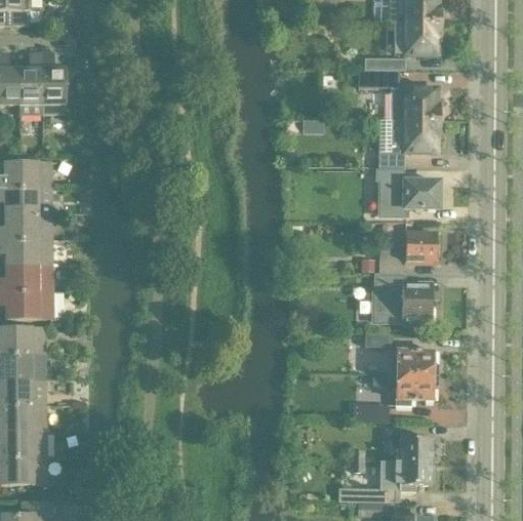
[(0,0),(0,25),(32,26),(32,0),(0,0)]
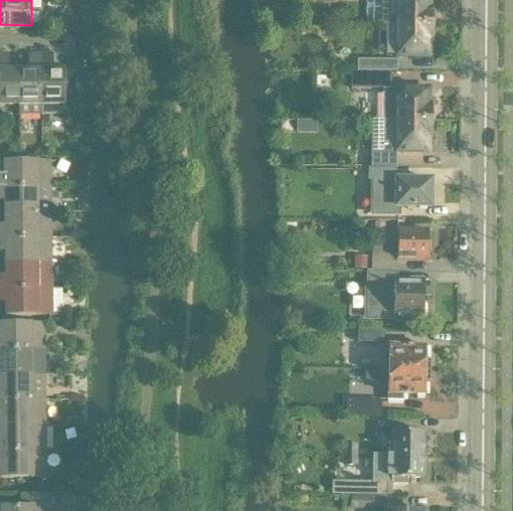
[(387,21),(398,21),(433,21),(434,0),(381,0),(382,21),(387,21)]
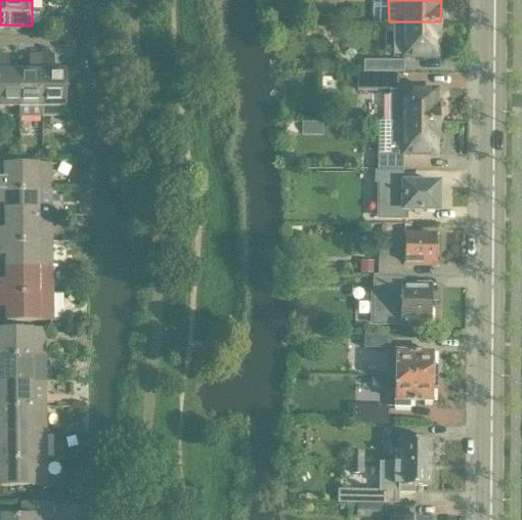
[(440,22),(405,22),(394,22),(393,53),(405,53),(435,54),(435,44),(440,44),(440,22)]
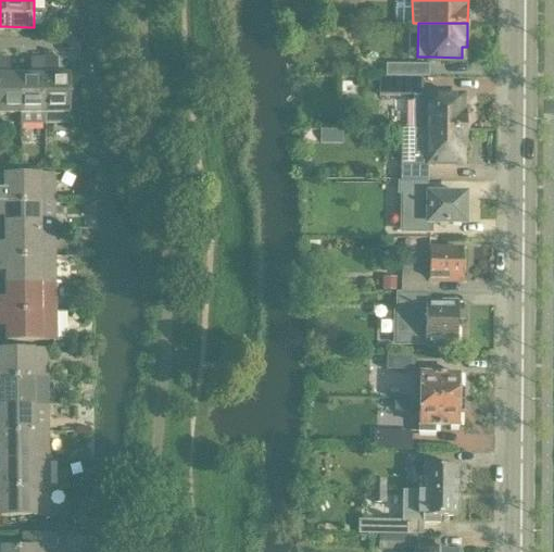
[(20,118),(23,118),(22,73),(11,73),(11,55),(0,54),(0,110),(20,111),(20,118)]
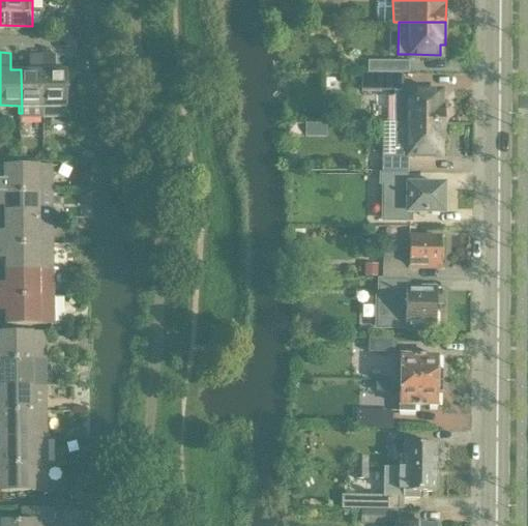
[(56,52),(44,53),(45,105),(44,105),(44,114),(67,114),(67,68),(56,68),(56,52)]
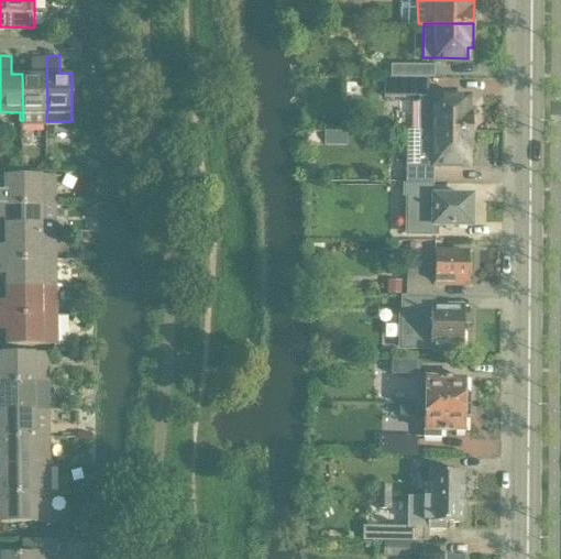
[(22,74),(23,120),(23,121),(46,121),(46,111),(47,111),(46,56),(33,56),(33,74),(22,74)]
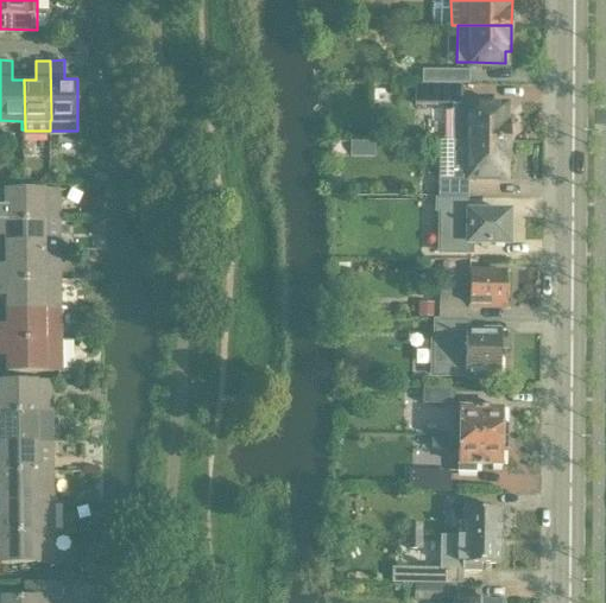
[(465,82),(471,82),(471,68),(446,68),(423,68),(423,82),(465,82)]
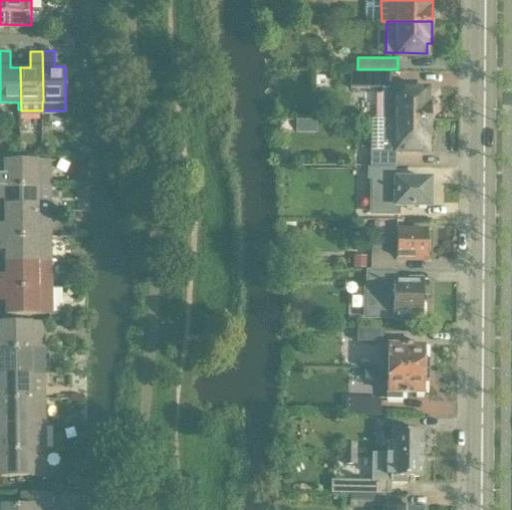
[(357,69),(352,69),(352,85),(371,85),(371,81),(393,81),(393,69),(357,69)]
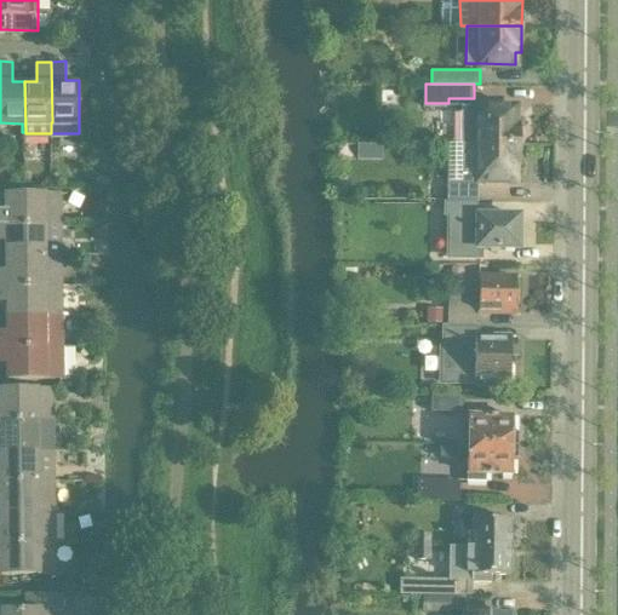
[(463,141),(479,141),(521,142),(521,115),(514,115),(514,103),(479,103),(479,104),(474,104),(463,104),(463,141)]
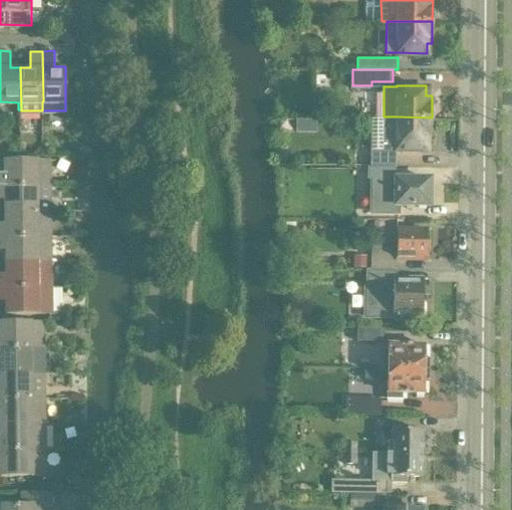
[(426,140),(432,140),(432,117),(397,116),(384,116),(382,149),(371,149),(371,165),(397,166),(397,149),(426,150),(426,140)]
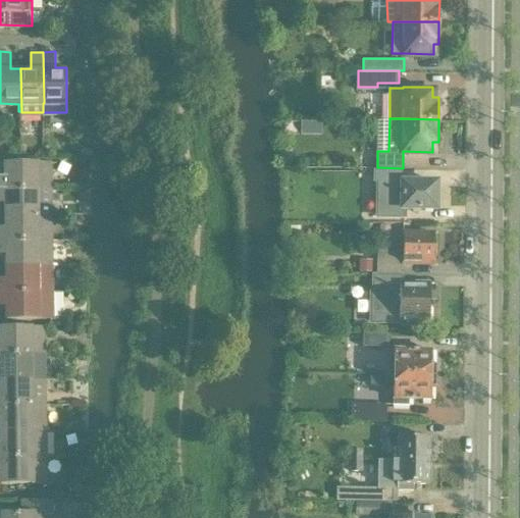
[(0,173),(0,187),(52,187),(51,160),(6,161),(6,174),(0,173)]
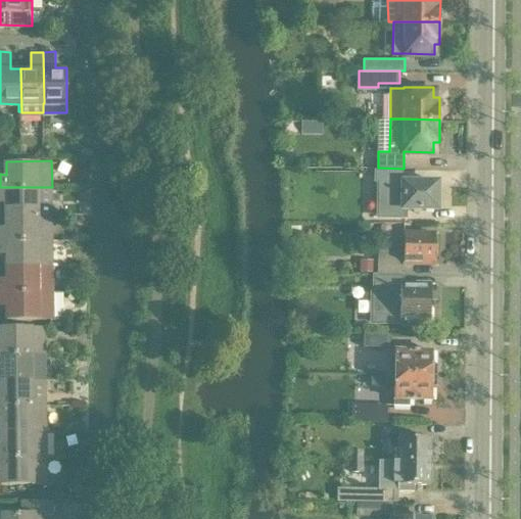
[(378,168),(375,168),(375,180),(377,180),(379,180),(379,197),(386,198),(385,214),(385,215),(406,215),(406,214),(405,214),(405,207),(437,207),(438,181),(404,180),(404,169),(378,168)]
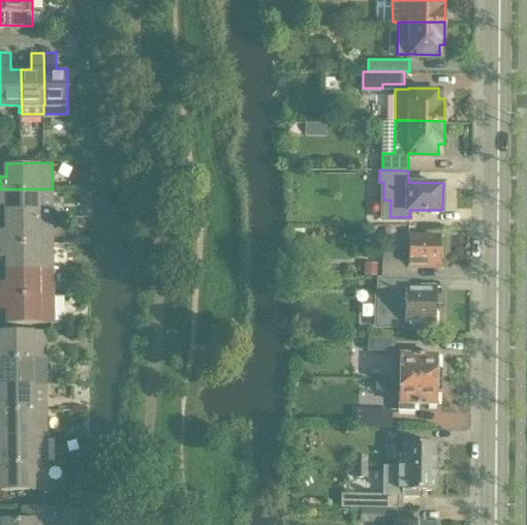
[(0,204),(7,204),(7,216),(53,215),(53,189),(0,189),(0,204)]
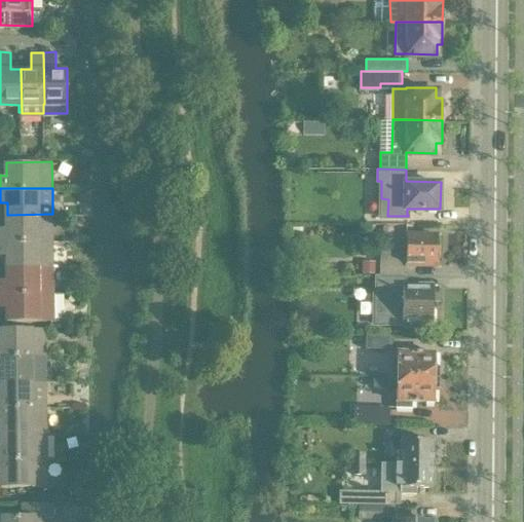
[(0,227),(0,240),(52,240),(52,214),(7,215),(7,227),(0,227)]
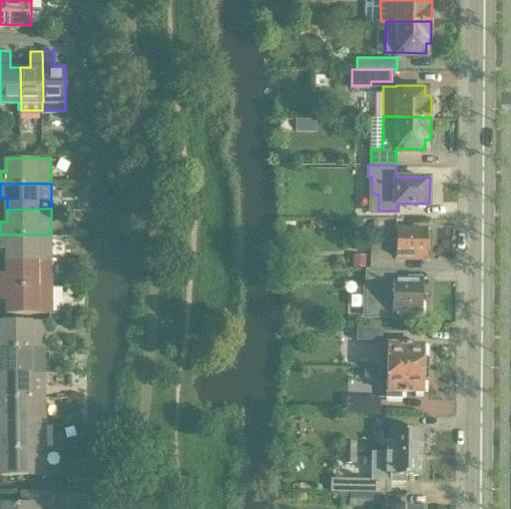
[(429,245),(429,228),(397,227),(397,239),(372,244),(372,267),(394,267),(395,267),(395,256),(427,256),(427,245),(429,245)]
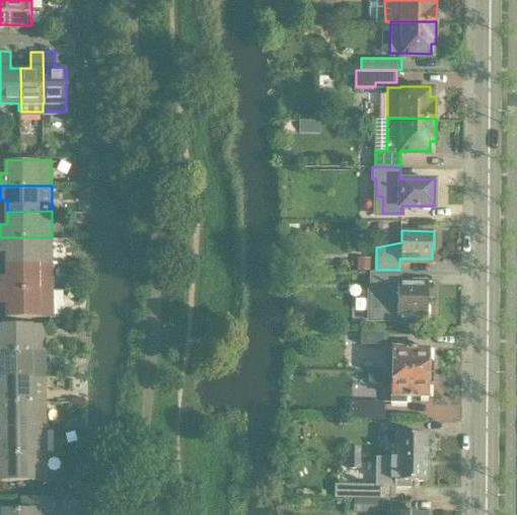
[(0,250),(7,250),(7,263),(53,263),(52,237),(0,237),(0,250)]
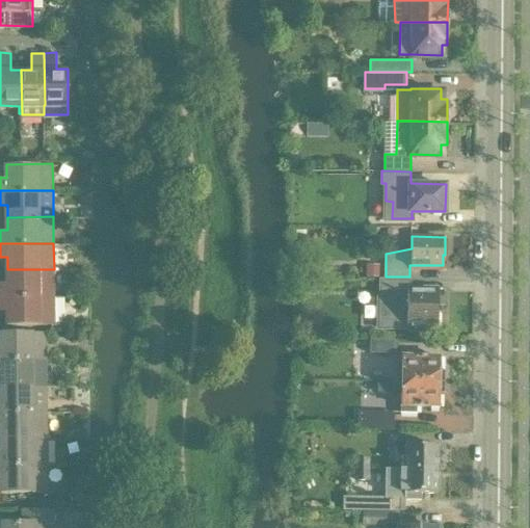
[(0,282),(0,295),(54,295),(54,269),(7,269),(8,283),(0,282)]
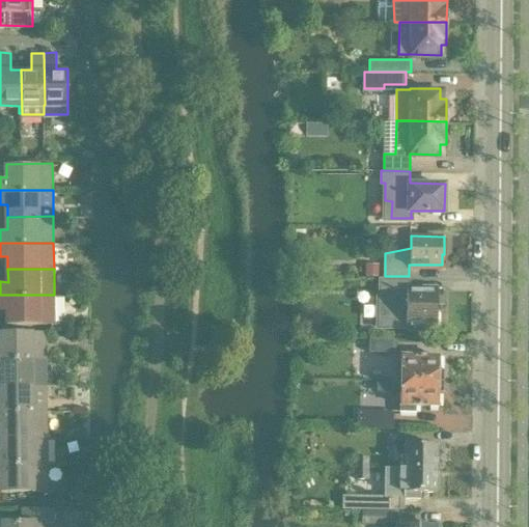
[(381,276),(381,295),(394,295),(394,326),(436,326),(436,303),(443,303),(443,288),(408,287),(408,276),(385,276),(381,276)]
